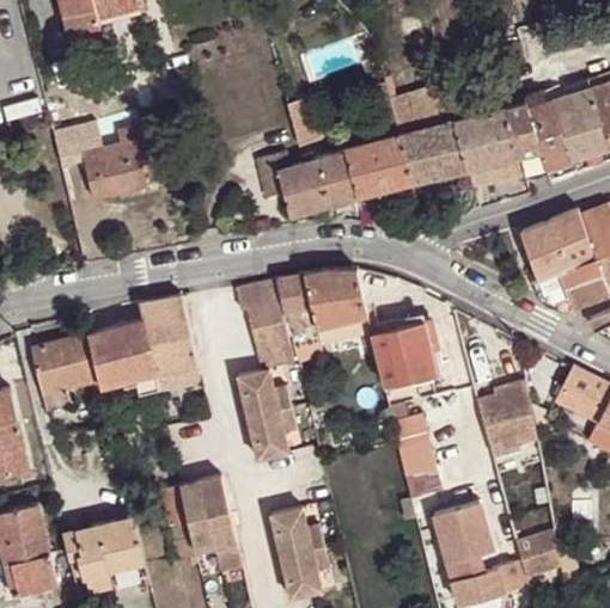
[(128,0),(58,0),(62,18),(128,0)]
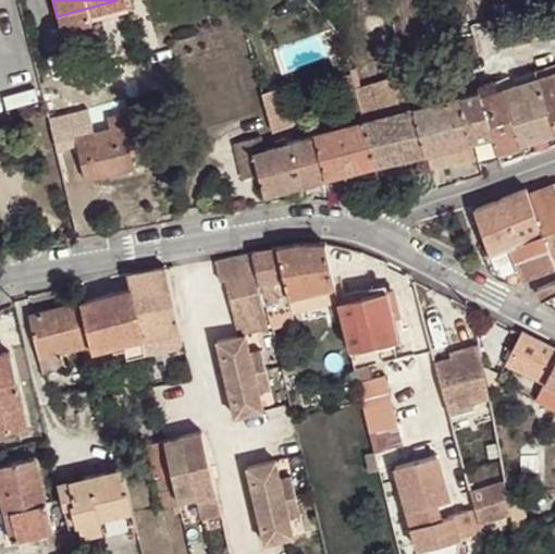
[(123,0),(116,0),(57,16),(61,34),(90,25),(88,17),(125,8),(123,0)]
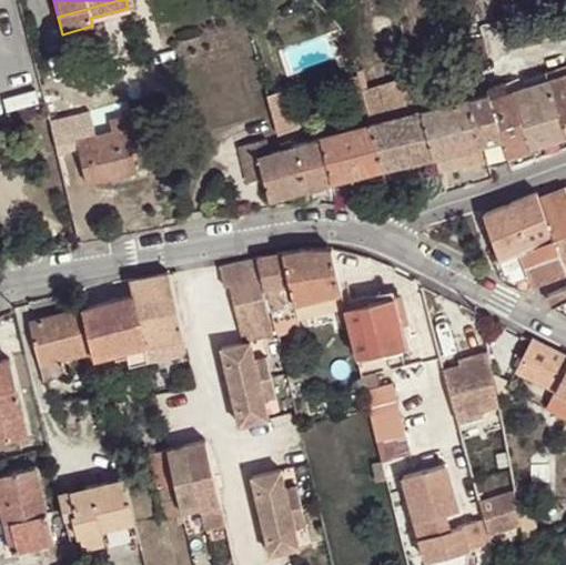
[(460,46),(463,62),(485,57),(482,41),(460,46)]
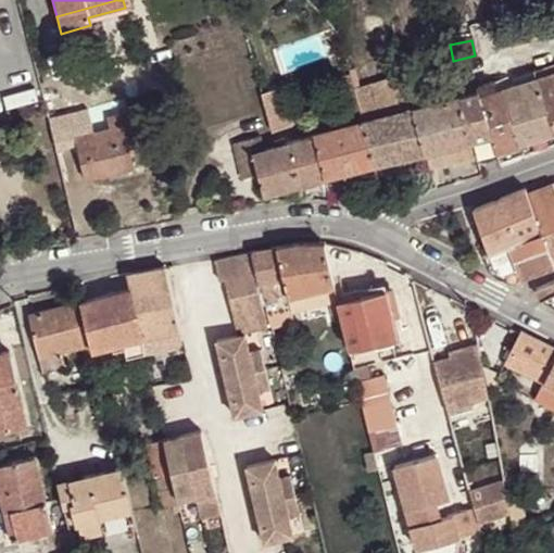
[(532,74),(534,80),(553,74),(553,66),(532,74)]
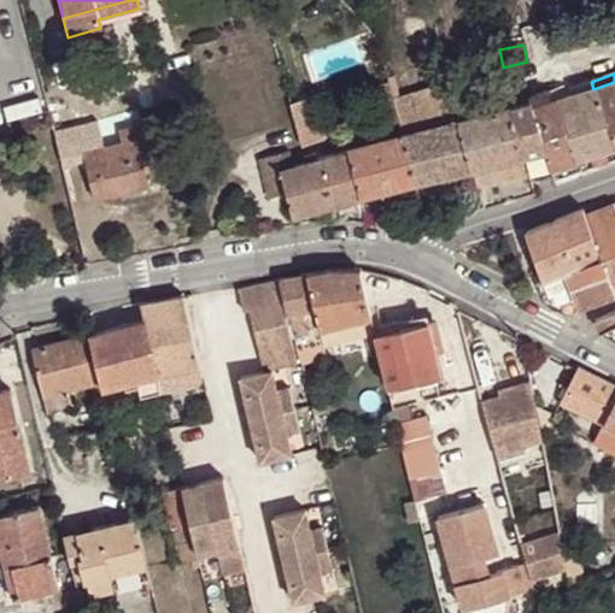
[(614,151),(614,74),(614,82),(593,89),(614,151)]
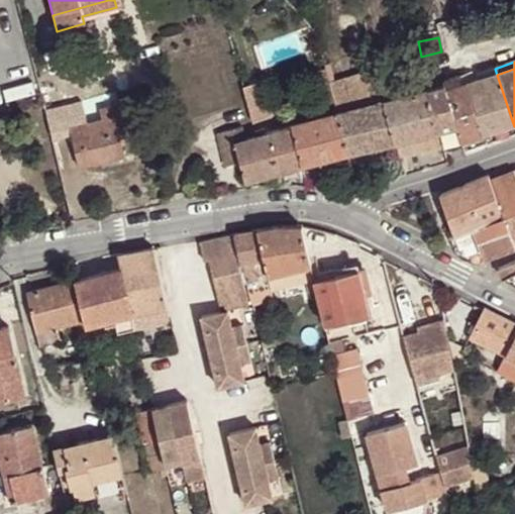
[(335,115),(346,156),(395,143),(384,103),(373,105),(364,73),(327,83),(331,99),(335,115)]
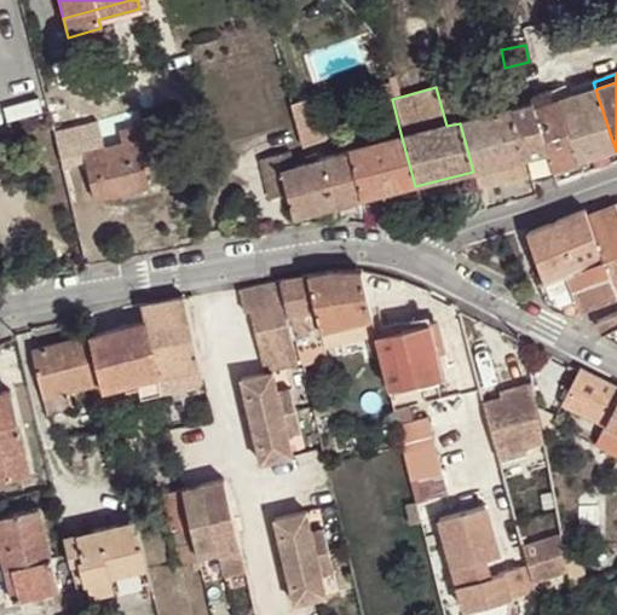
[(616,151),(595,90),(557,103),(576,164),(616,151)]
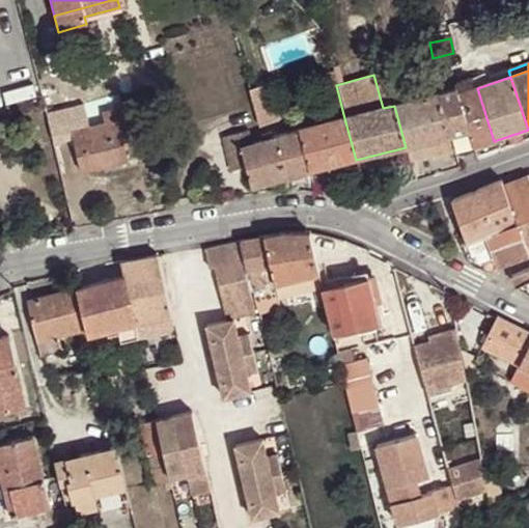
[(437,94),(449,138),(466,133),(471,148),(494,141),(477,88),(457,94),(455,89),(437,94)]
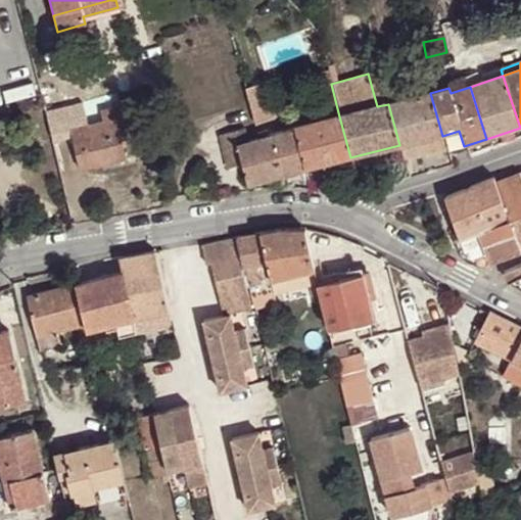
[(254,126),(266,123),(257,93),(246,98),(248,106),(254,126)]
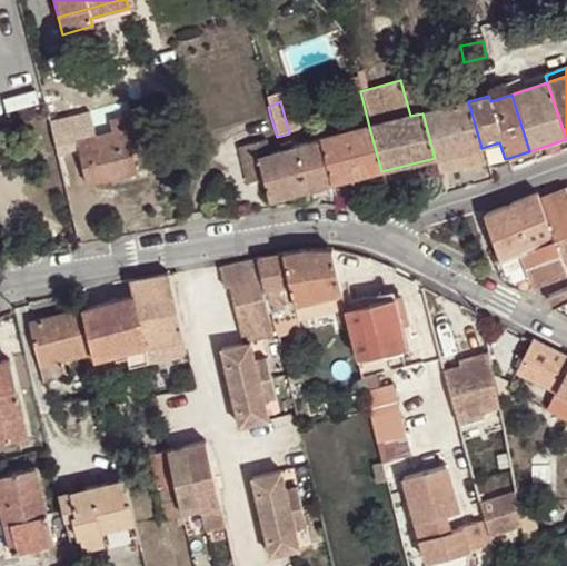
[(439,175),(485,162),(468,101),(423,113),(435,158),(439,175)]
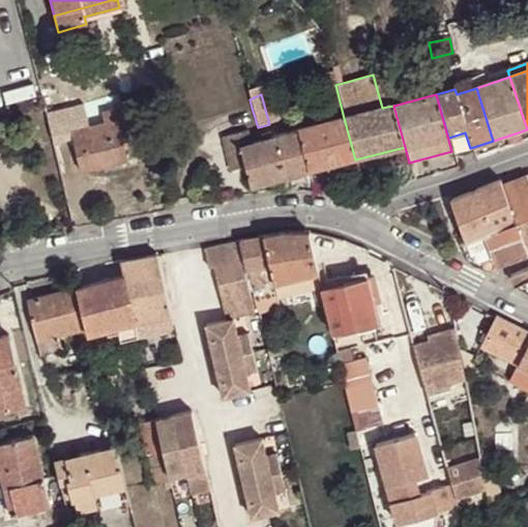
[(126,136),(120,109),(100,114),(103,124),(69,133),(80,173),(125,162),(122,147),(120,137),(126,136)]
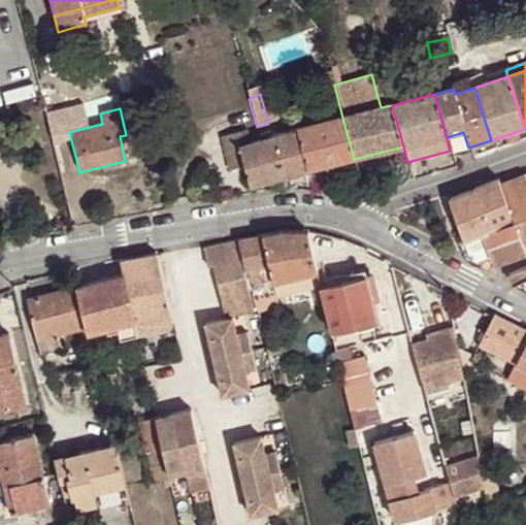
[(297,129),(297,131),(307,170),(354,159),(342,118),(297,129)]
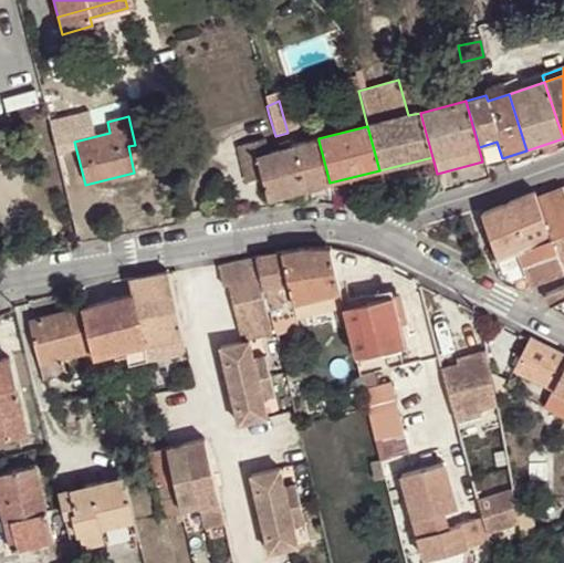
[(319,141),(294,147),(290,149),(279,152),(268,155),(257,158),(262,179),(300,170),(304,189),(330,183),(319,141)]
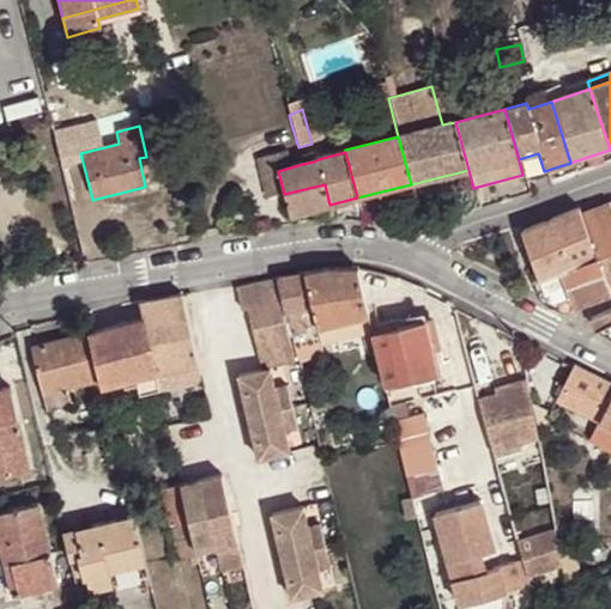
[(266,199),(284,194),(278,171),(290,168),(285,153),(256,162),(266,199)]
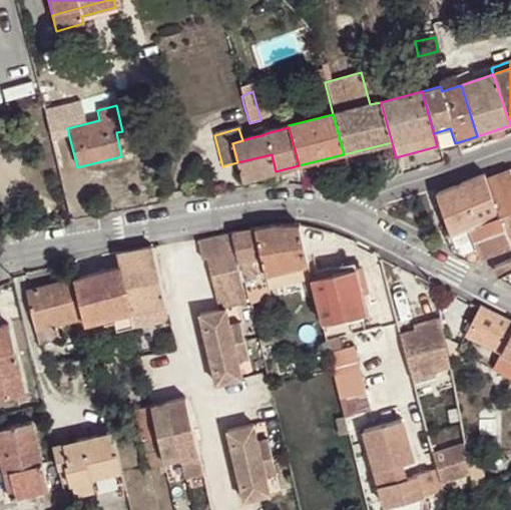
[(450,128),(434,133),(437,146),(438,148),(455,143),(450,128)]
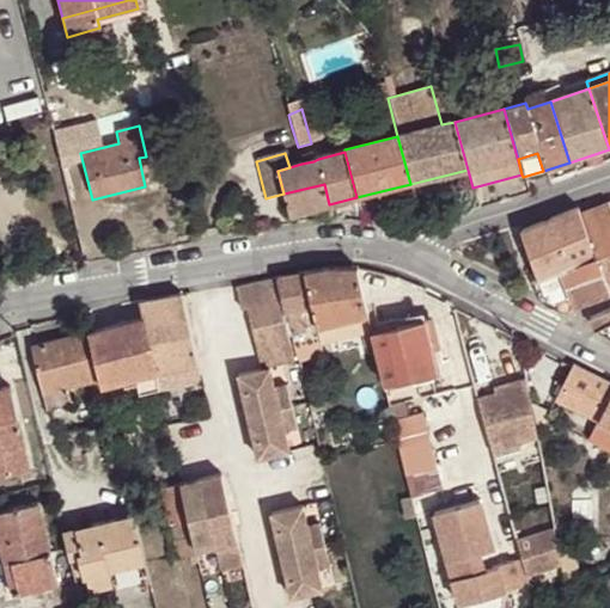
[(139,158),(141,170),(150,167),(146,157),(139,158)]
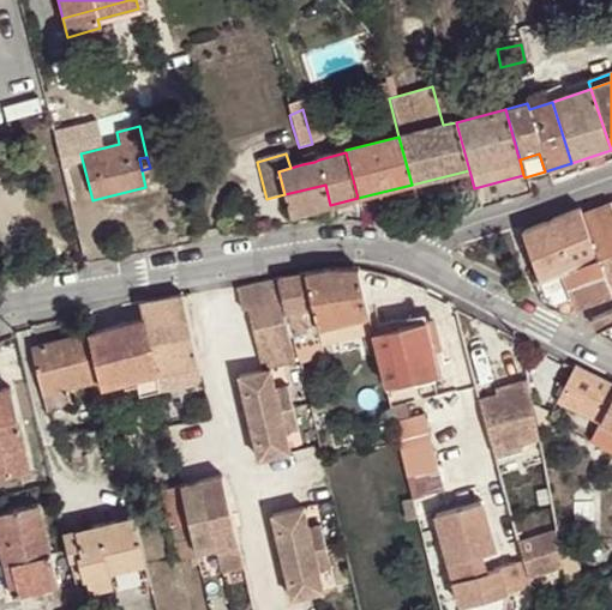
[(291,217),(330,205),(325,185),(285,194),(291,217)]
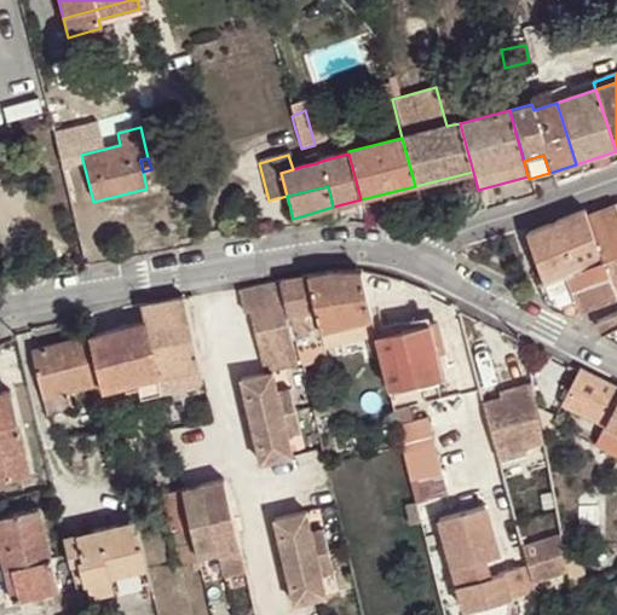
[(601,261),(616,254),(616,214),(615,208),(586,219),(601,261)]
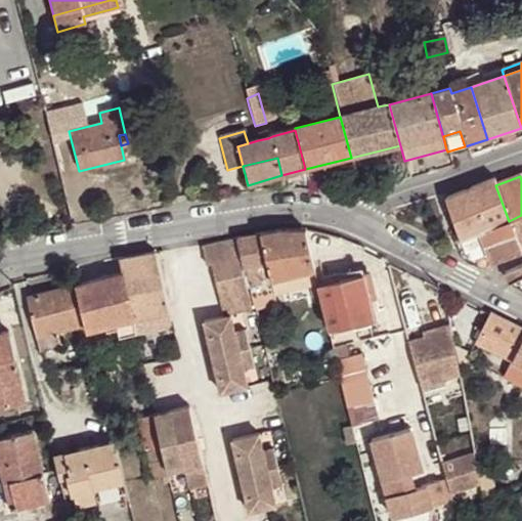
[(445,201),(460,242),(509,221),(495,185),(494,180),(445,201)]
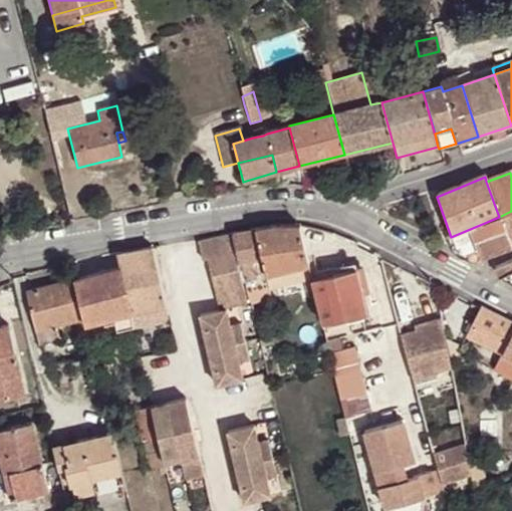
[(511,211),(499,217),(511,249),(511,248),(511,211)]
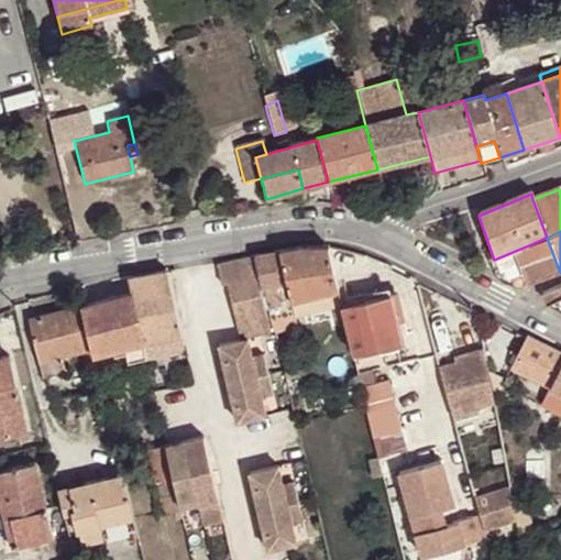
[(560,273),(547,238),(494,260),(499,273),(519,264),(529,286),(560,273)]
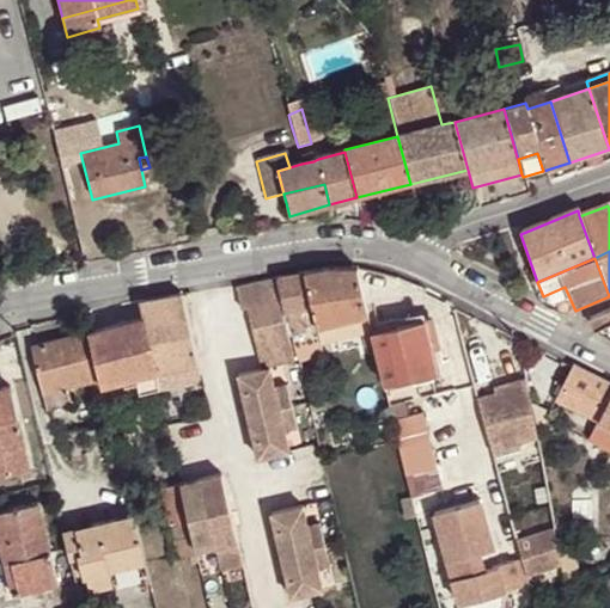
[(365,318),(355,266),(325,271),(300,277),(311,329),(336,323),(365,318)]
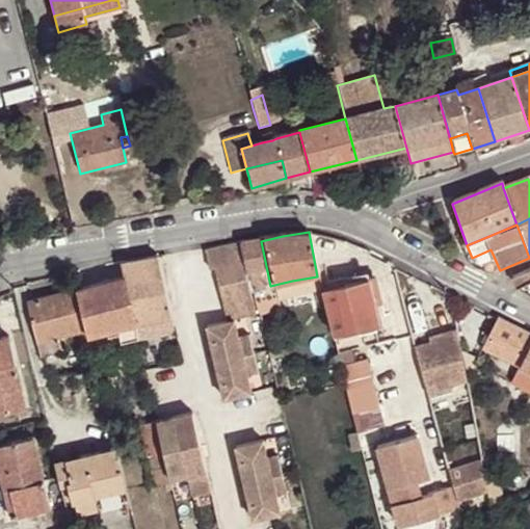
[(261,241),(240,243),(252,291),(261,288),(270,286),(261,241)]
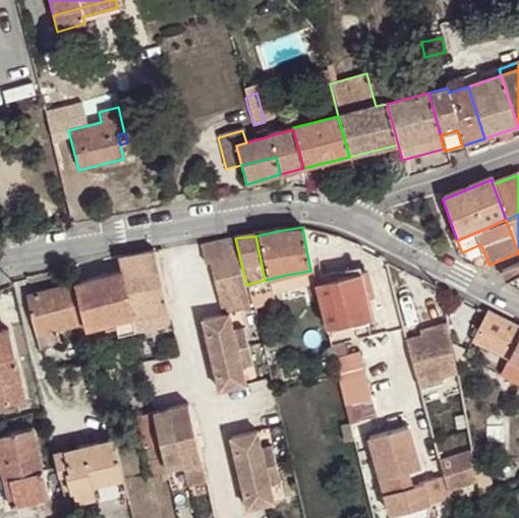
[(209,264),(221,315),(228,314),(249,309),(233,238),(198,246),(204,265),(209,264)]
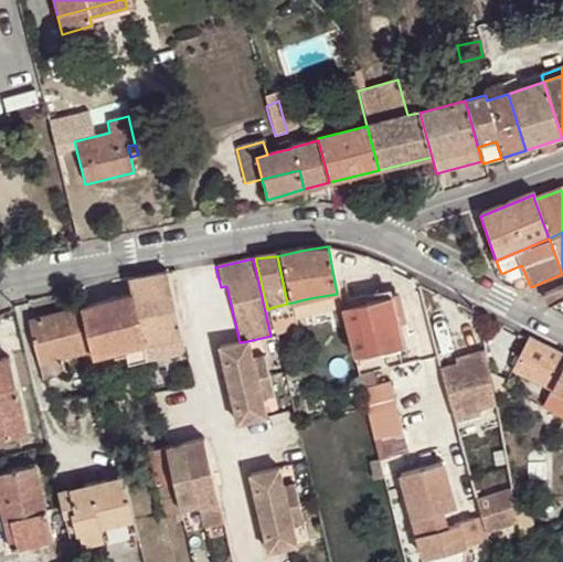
[(127,281),(130,297),(147,362),(179,354),(183,348),(167,274),(127,281)]
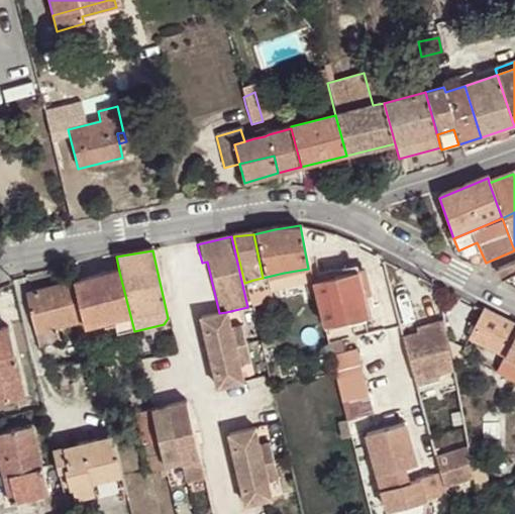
[(514,263),(496,271),(501,281),(514,288),(514,263)]
